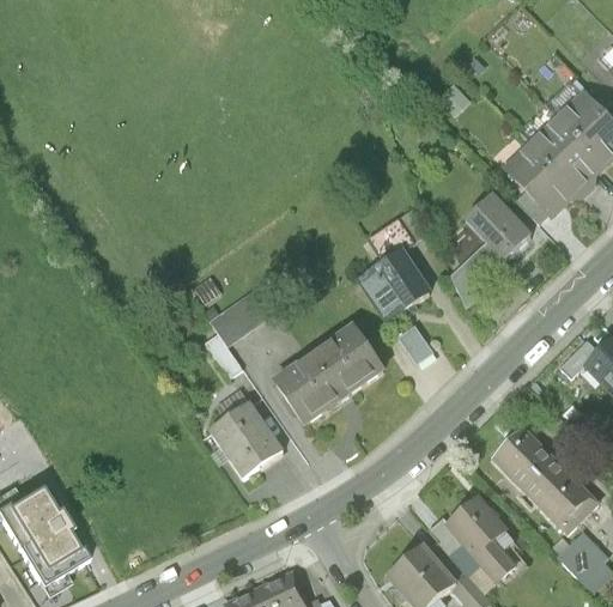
[(466,102),(453,89),(438,103),(453,116),(466,102)]
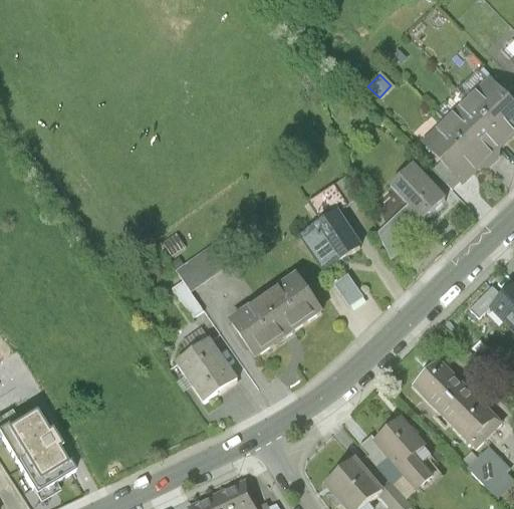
[(513,104),(507,97),(490,80),(468,100),(506,139),(513,131),(513,104)]
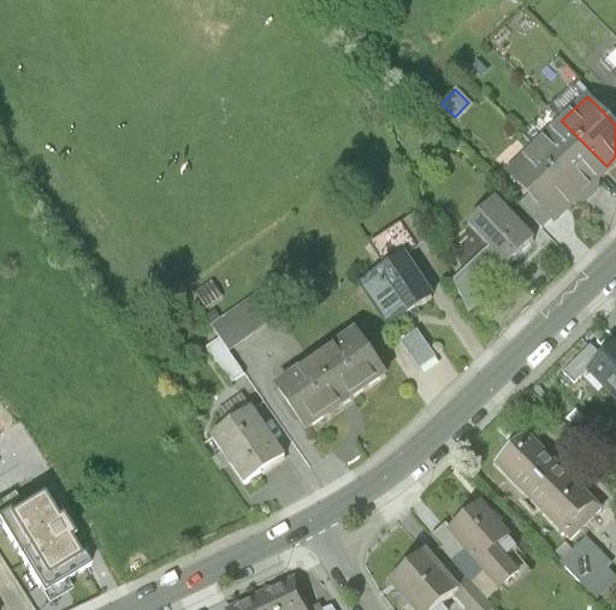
[(606,166),(561,120),(534,147),(580,193),(585,197),(597,187),(591,182),(606,166)]
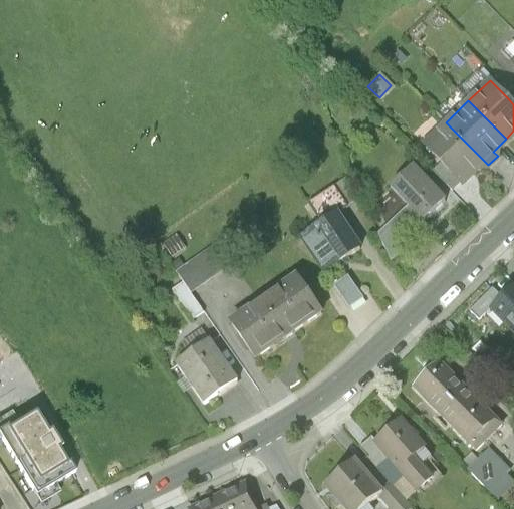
[(484,161),(446,122),(424,144),(442,161),(462,181),(484,161)]
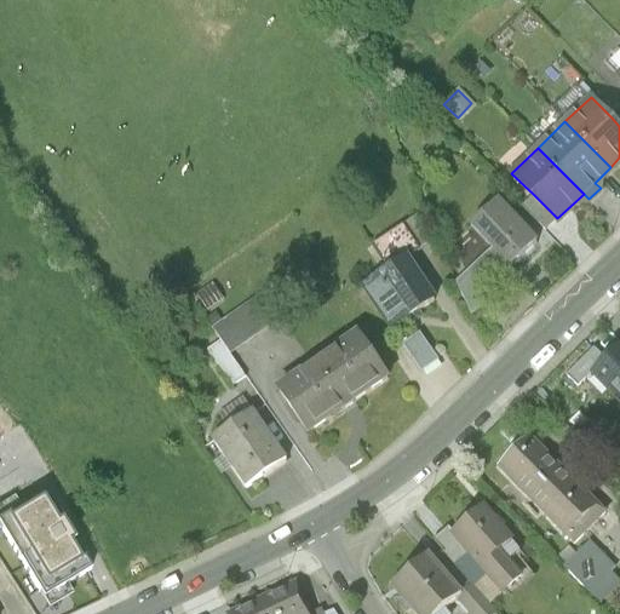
[(557,218),(533,194),(522,204),(546,228),(557,218)]
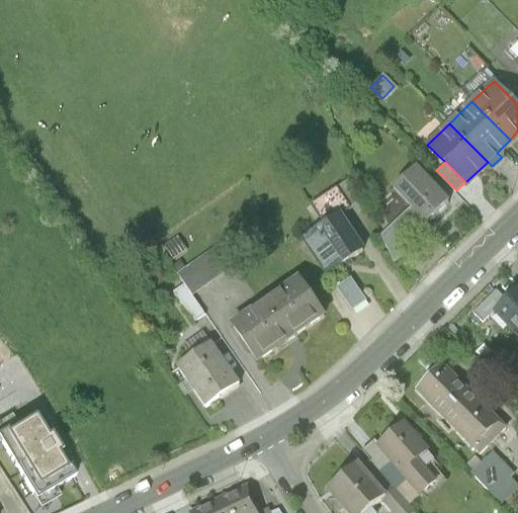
[(447,198),(415,166),(393,187),(413,207),(409,210),(419,221),(422,224),(447,198)]
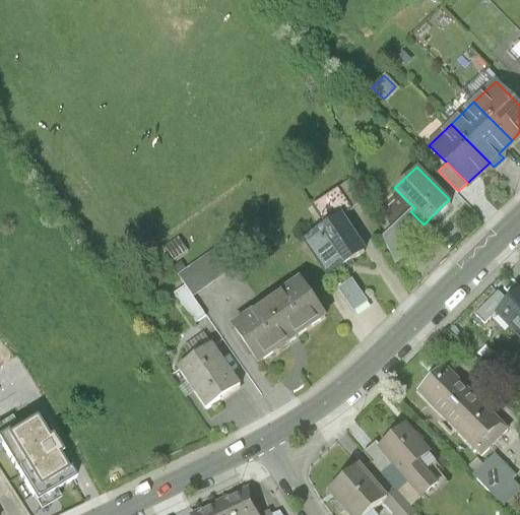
[(334,184),(309,203),(322,221),(336,211),(338,214),(350,206),(334,184)]
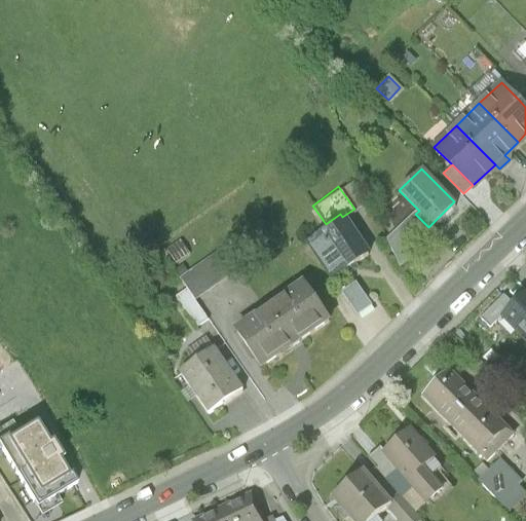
[(326,224),(305,239),(332,276),(367,251),(342,217),(340,214),(326,224)]
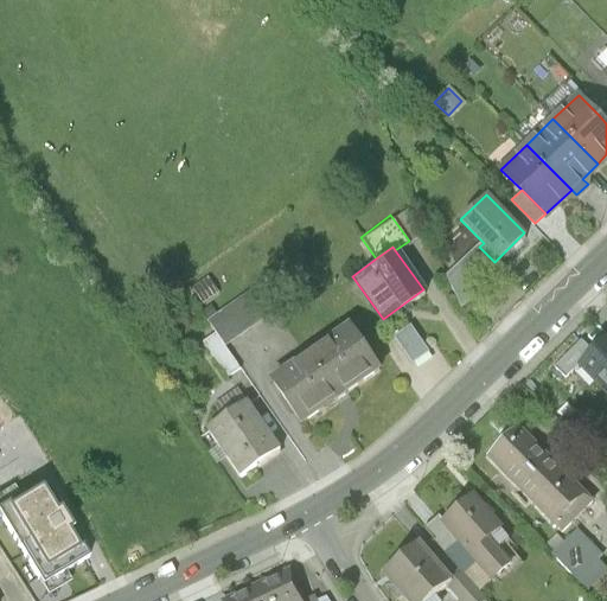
[(491,259),(479,247),(460,266),(472,277),(491,259)]
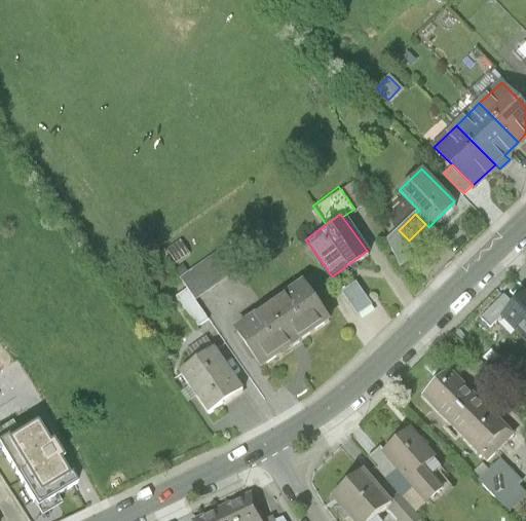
[(409,240),(399,230),(386,244),(399,266),(416,248),(409,240)]
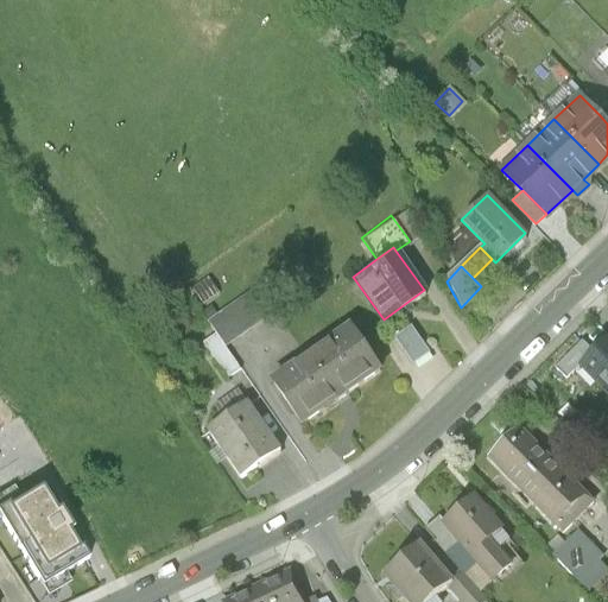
[(259,285),(209,319),(216,331),(225,342),(274,308),(259,285)]
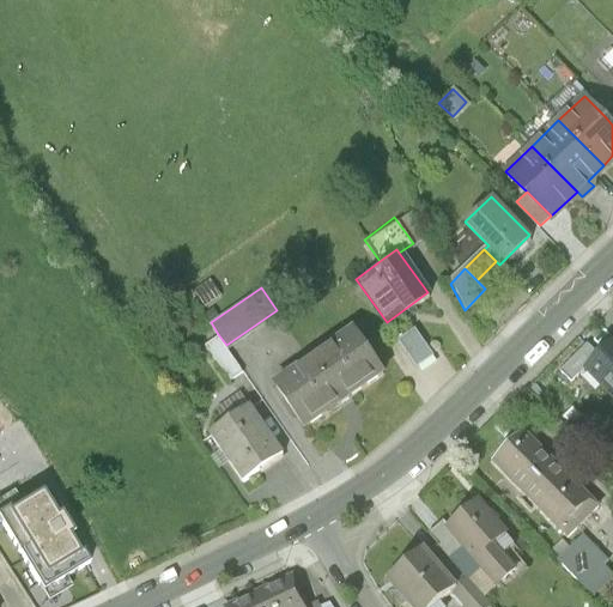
[(416,326),(400,337),(399,338),(417,365),(418,364),(416,360),(432,350),(416,326)]
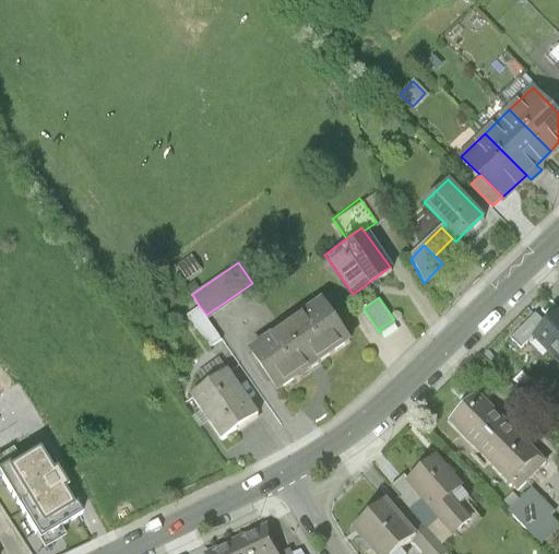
[(323,302),(305,315),(304,313),(271,336),(272,339),(253,352),(278,387),(348,337),(323,302)]
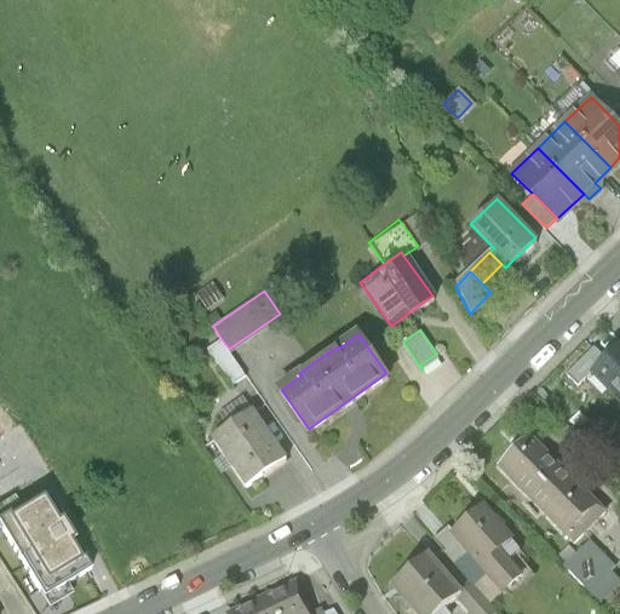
[(229,349),(220,338),(207,348),(233,383),(246,373),(229,349)]
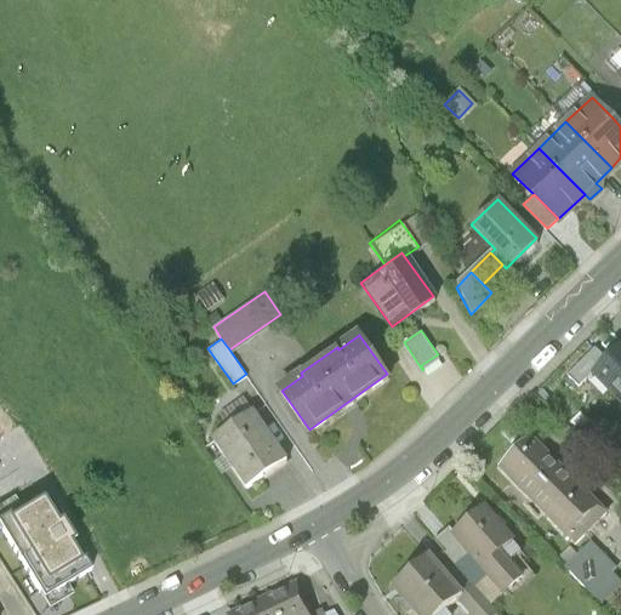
[(620,343),(593,371),(620,398),(620,343)]
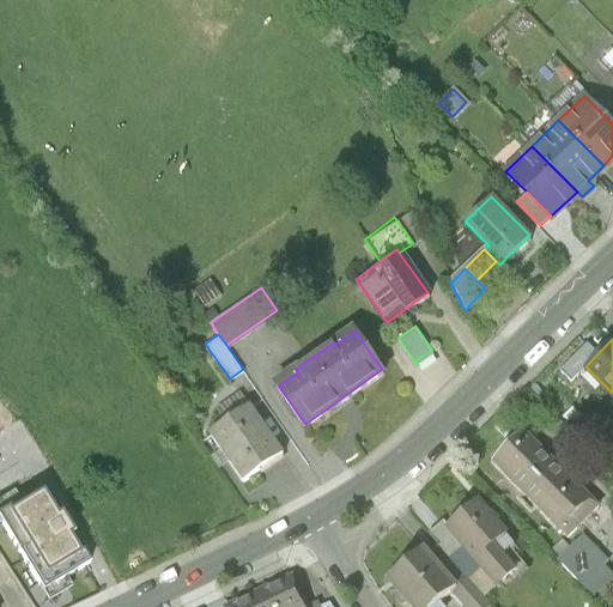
[(248,400),(211,426),(246,477),(284,451),(248,400)]
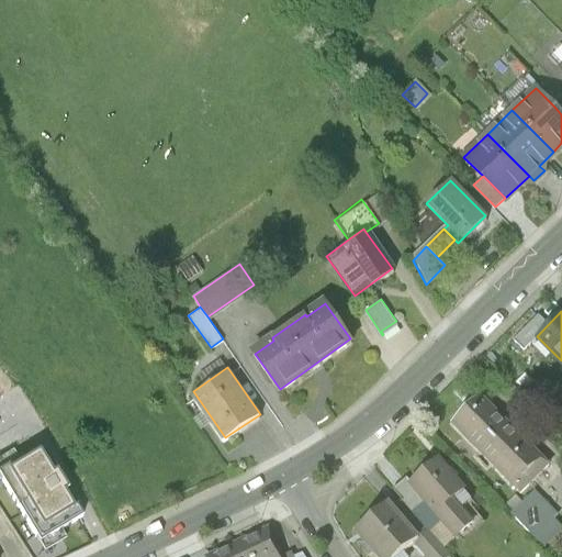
[(0,410),(10,431),(29,422),(14,390),(0,396),(0,410)]
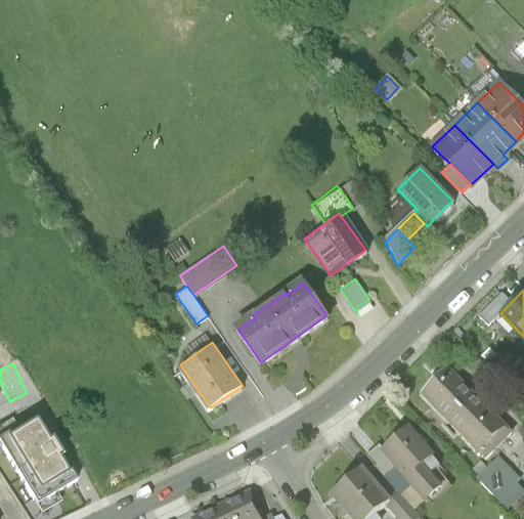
[(448,365),(423,391),(449,419),(475,392),(448,365)]
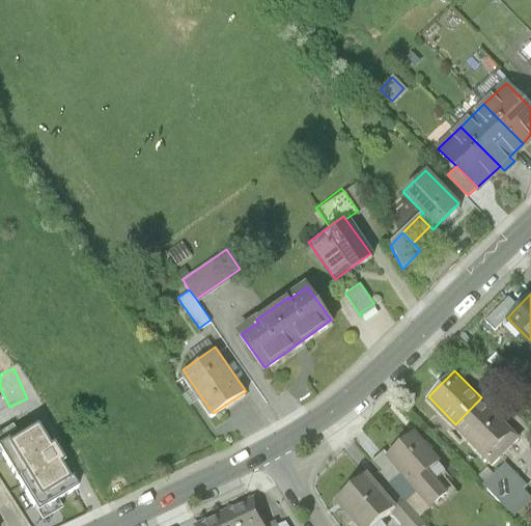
[(520,436),(481,397),(455,424),(494,463),(520,436)]
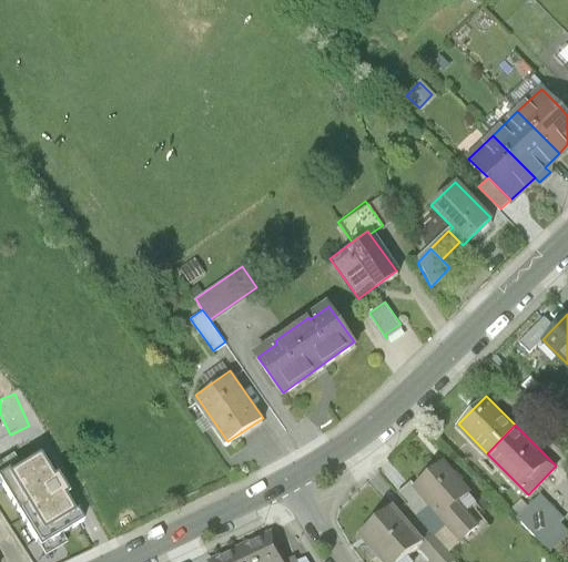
[(39,448),(0,471),(0,480),(39,544),(82,518),(39,448)]
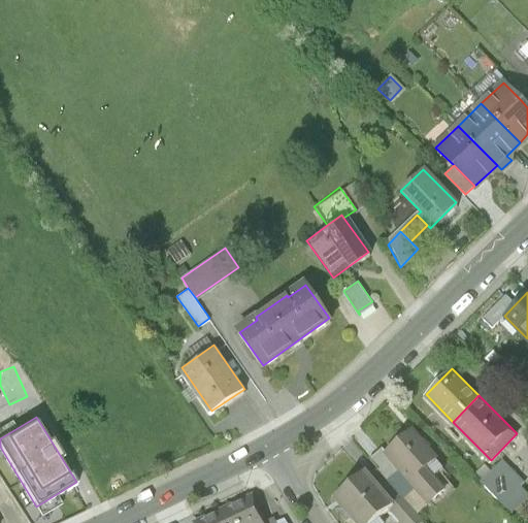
[(436,457),(414,430),(389,451),(388,452),(400,466),(416,484),(431,501),(434,498),(438,502),(444,497),(440,493),(450,486),(438,472),(431,480),(422,469),(436,457)]
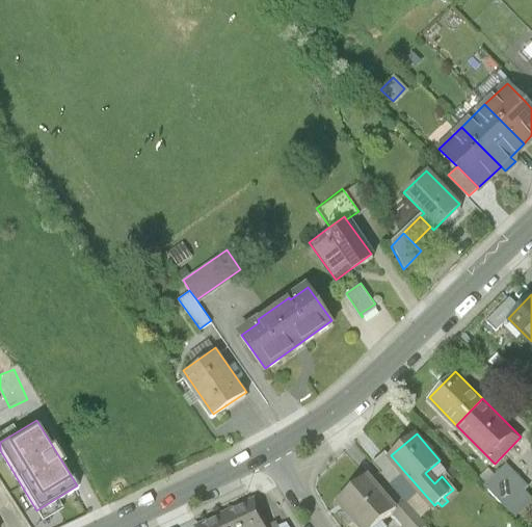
[(392,454),(387,448),(373,459),(381,469),(391,480),(403,470),(391,455),(392,454)]
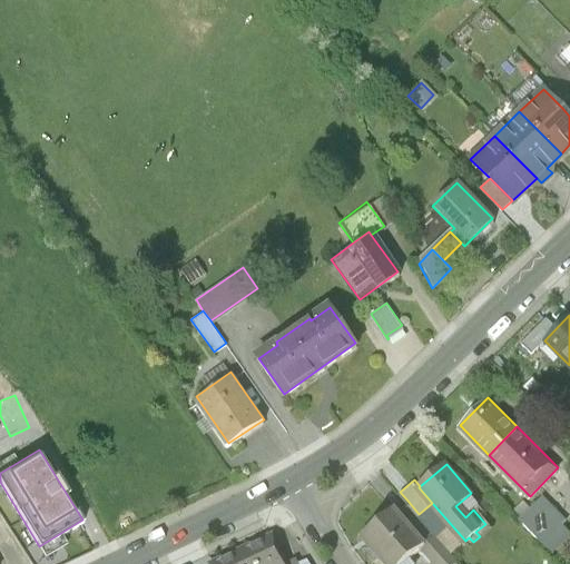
[(543,494),(519,518),(542,542),(567,517),(543,494)]
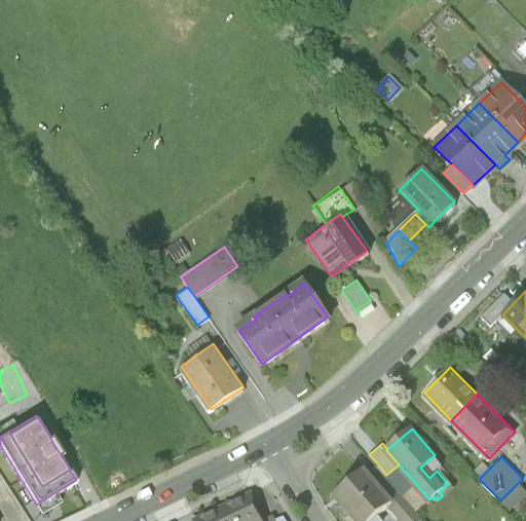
[(386,475),(377,463),(368,472),(392,500),(388,505),(402,520),(416,520),(422,517),(386,475)]
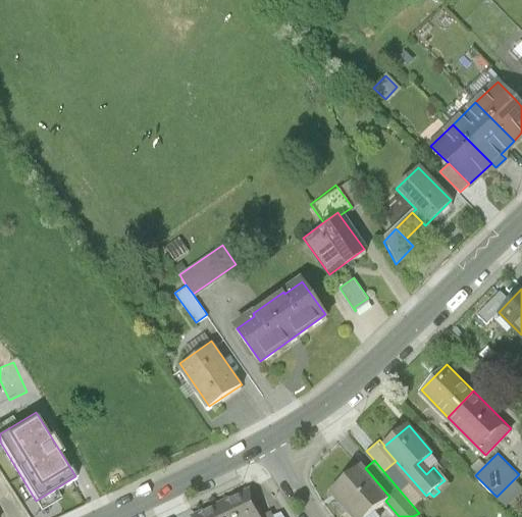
[(362,465),(331,492),(337,498),(348,509),(354,516),(366,516),(385,501),(389,497),(365,468),(362,465)]
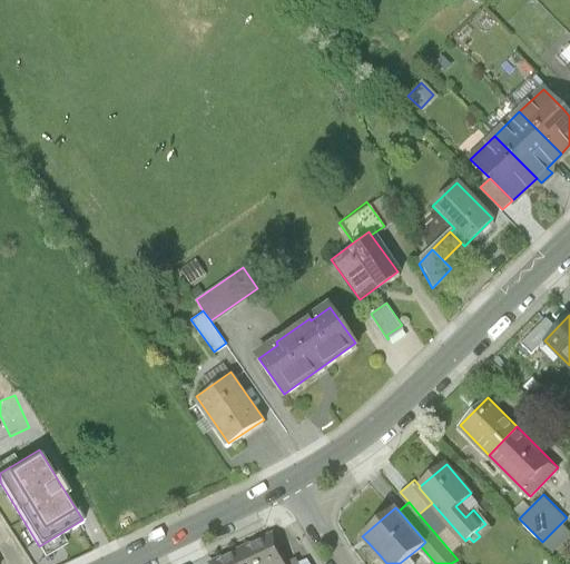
[(271,536),(243,550),(248,563),(283,563),(283,562),(271,536)]
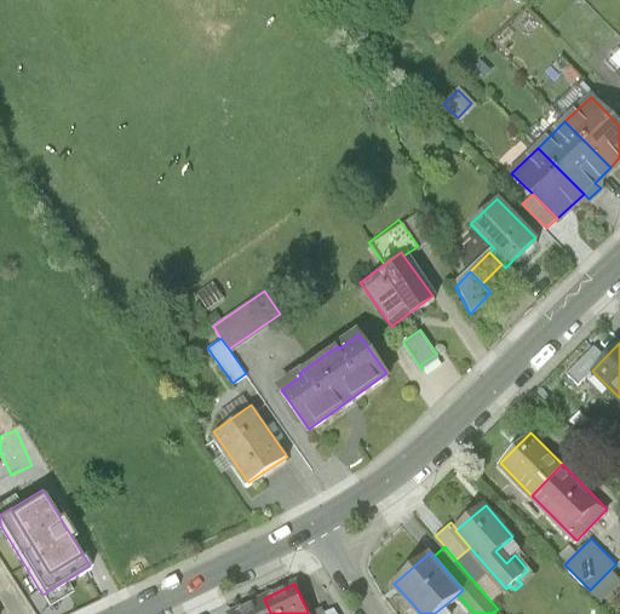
[(413,604),(401,591),(396,596),(407,609),(413,604)]
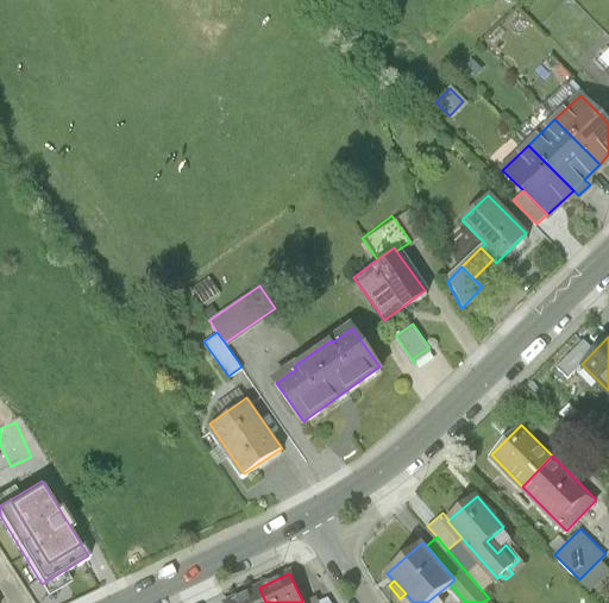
[(265,602),(259,588),(228,602),(265,602)]
